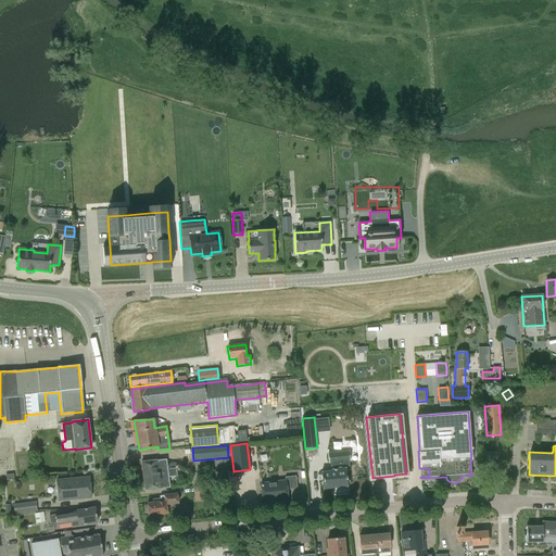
[(331,471),(321,472),(323,489),(332,488),(348,485),(345,469),(349,469),(348,460),(350,460),(349,451),(349,452),(328,453),(329,463),(331,463),(331,471)]
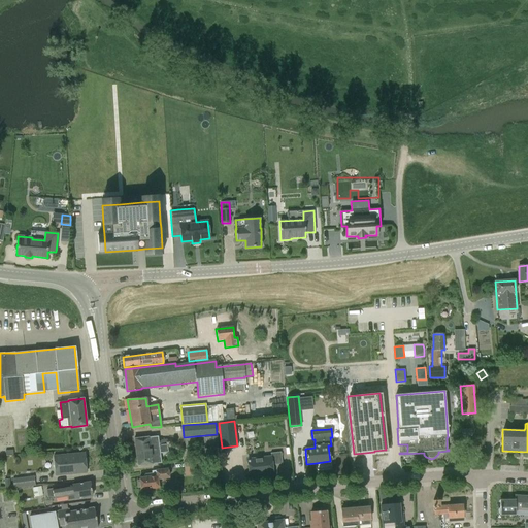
[(158,446),(166,444),(166,439),(158,440),(157,436),(134,439),(136,455),(147,454),(147,450),(159,448),(158,446)]
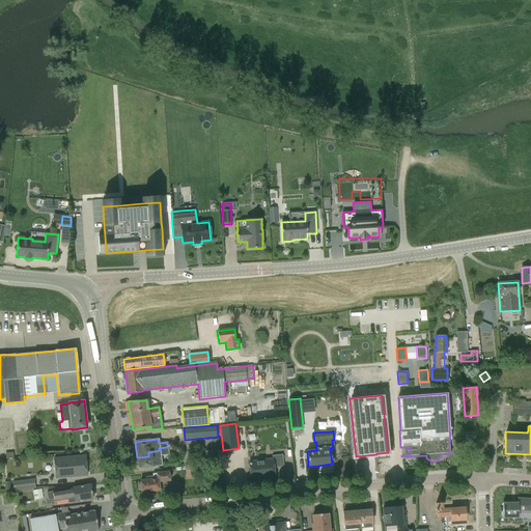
[(204,440),(206,458),(220,457),(219,439),(204,440)]
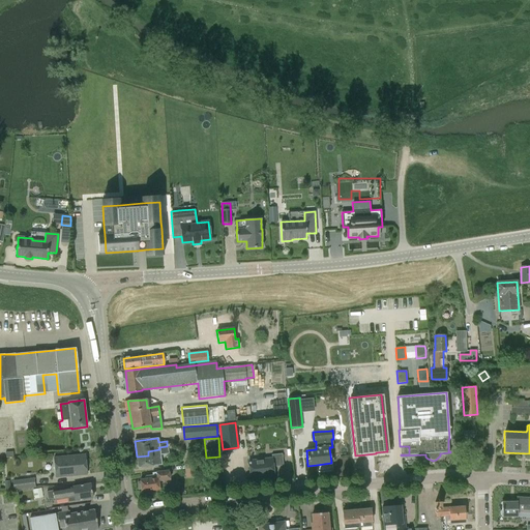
[(148,455),(137,457),(138,468),(162,465),(160,454),(168,453),(167,446),(158,447),(159,449),(148,451),(148,455)]
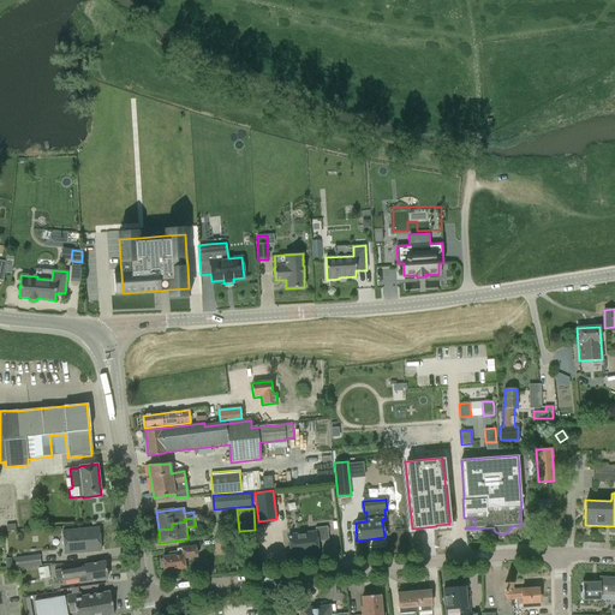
[(66,531),(69,554),(102,550),(100,526),(66,531)]
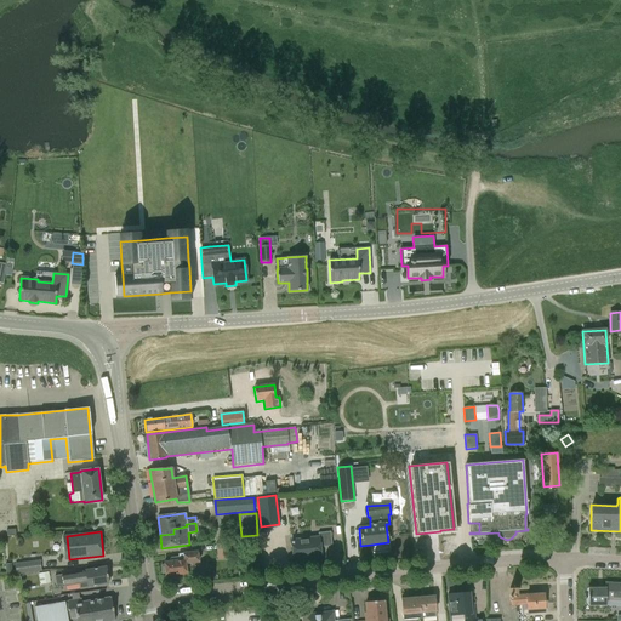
[(320,547),(332,546),(331,533),(318,534),(318,537),(291,540),(294,560),(322,558),(320,547)]
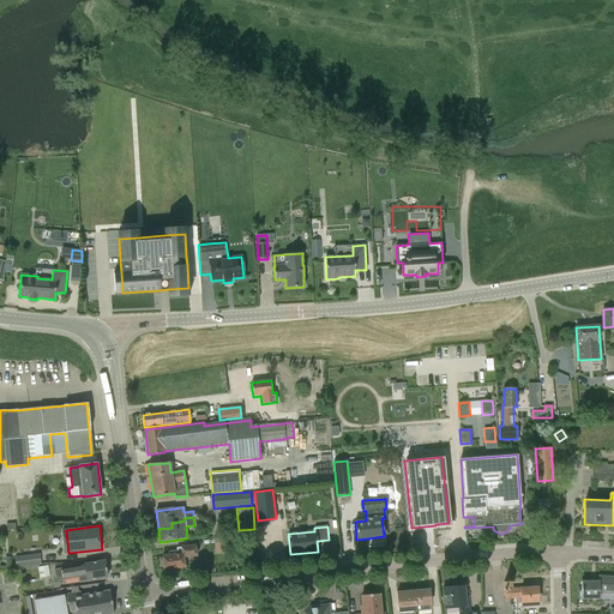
[(221,537),(214,537),(215,545),(234,543),(233,534),(221,535),(221,537)]
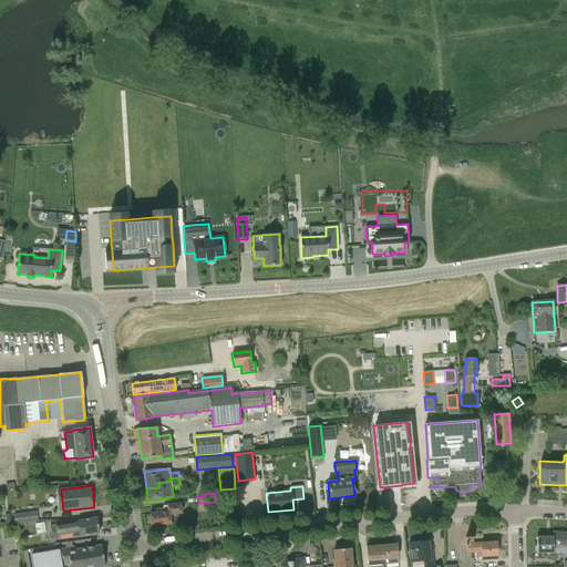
[(150,514),(150,515),(147,516),(147,524),(151,524),(151,526),(169,523),(168,514),(181,513),(179,504),(163,506),(163,508),(154,509),(155,513),(150,514)]
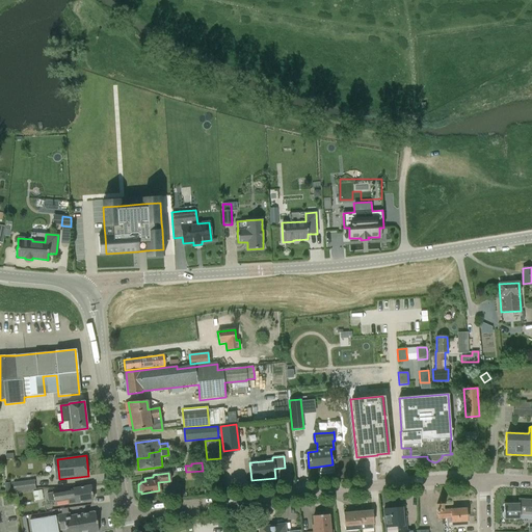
[(35,489),(35,488),(34,480),(12,482),(14,491),(35,489)]
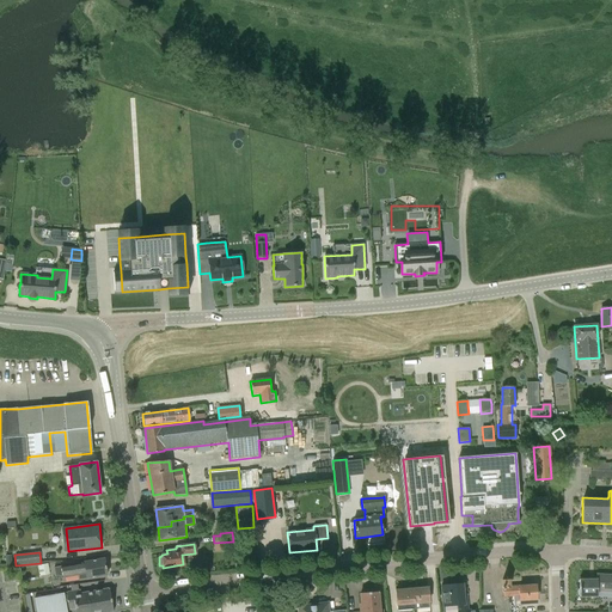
[(108,575),(104,558),(61,567),(62,577),(78,575),(79,580),(108,575)]
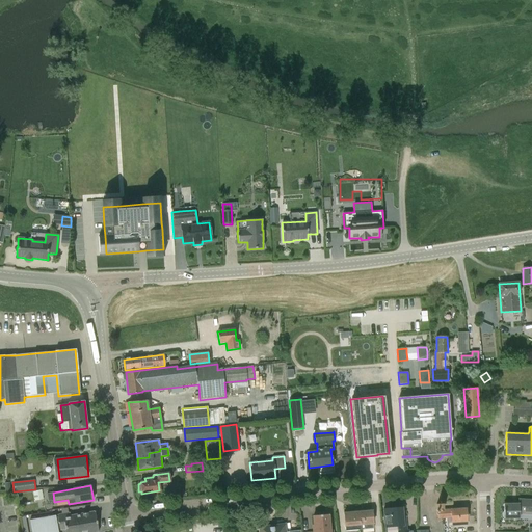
[(43,499),(41,489),(32,491),(34,501),(43,499)]
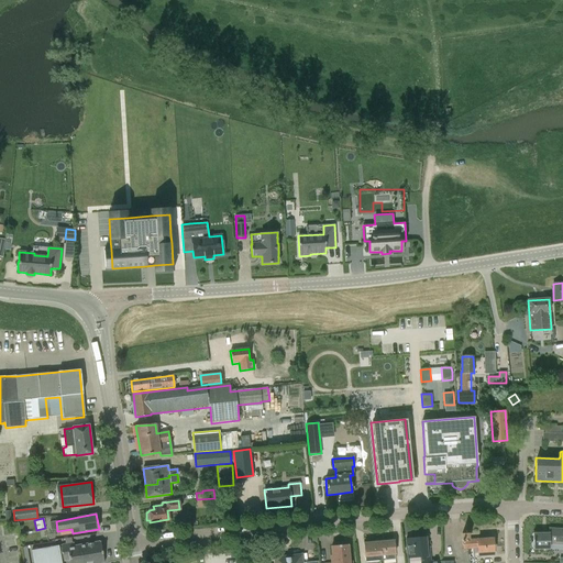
[(561,544),(562,543),(562,528),(549,528),(549,532),(532,533),(533,541),(532,541),(531,542),(531,543),(531,544),(531,545),(532,547),(533,547),(533,549),(550,549),(550,542),(561,543),(561,544)]
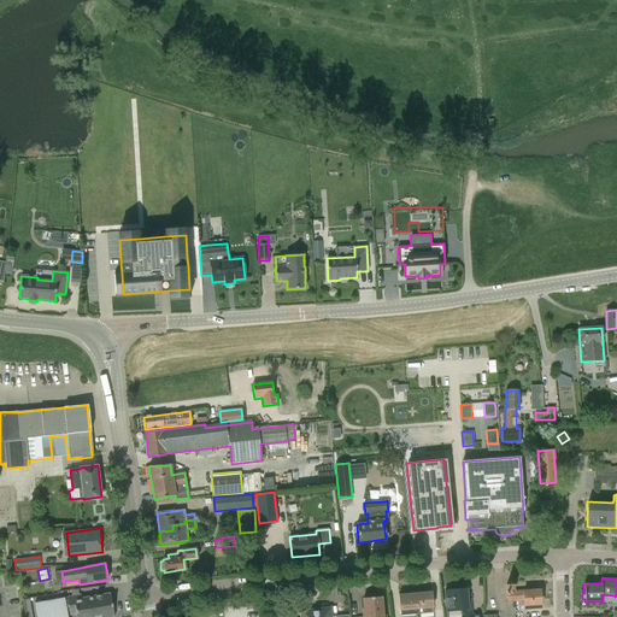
[(468,600),(466,589),(445,591),(446,607),(447,611),(447,616),(479,616),(480,615),(471,615),(471,607),(470,599),(468,600)]
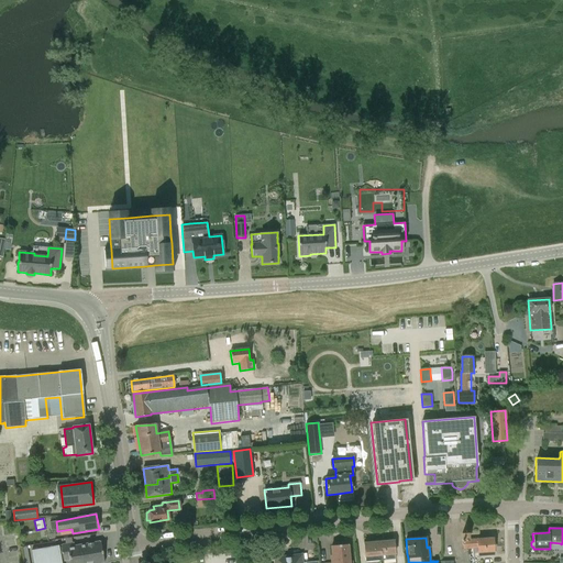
[(468,540),(470,549),(472,549),(473,556),(494,555),(493,539),(468,540)]
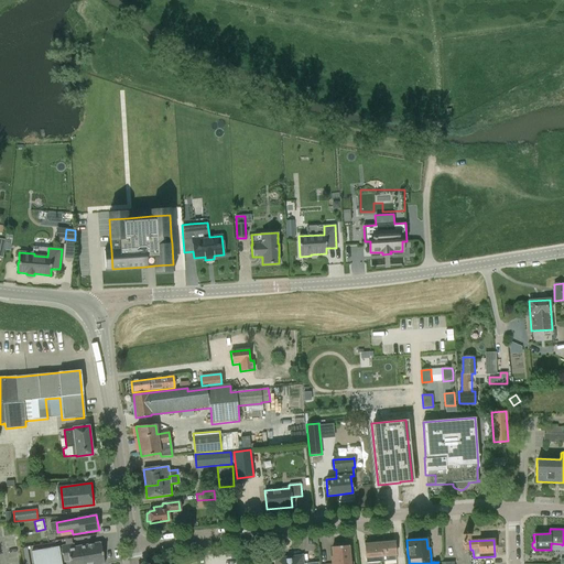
[(62,563),(62,561),(64,560),(64,562),(71,561),(71,563),(102,563),(105,563),(100,542),(75,546),(74,544),(62,546),(62,549),(60,549),(60,546),(32,551),(33,563),(62,563)]
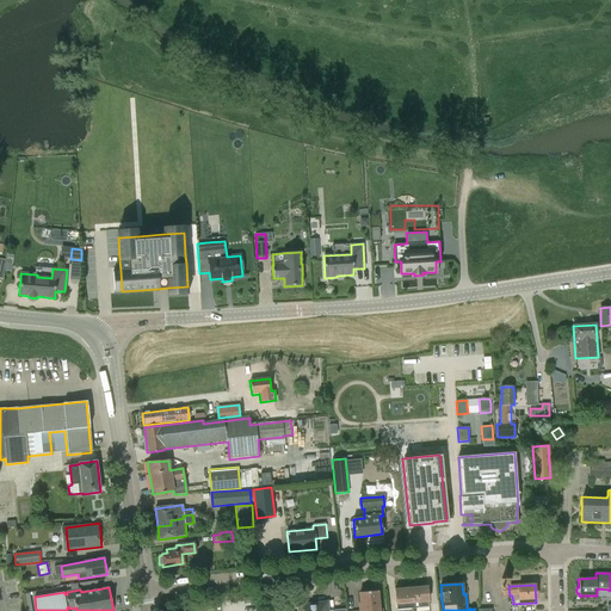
[(427,587),(411,588),(413,603),(418,603),(419,608),(429,606),(427,587)]
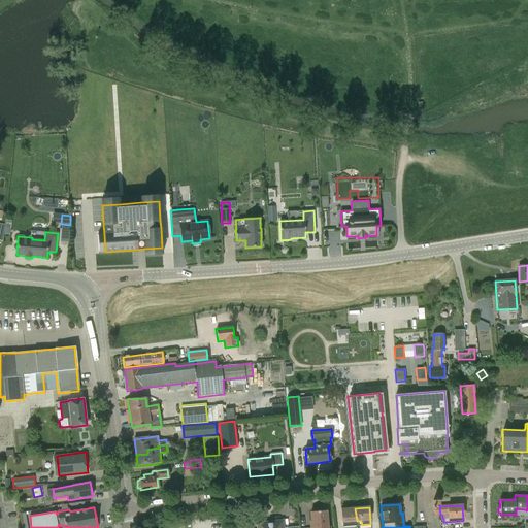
[(357,521),(355,508),(341,509),(342,520),(342,526),(357,525),(357,521)]
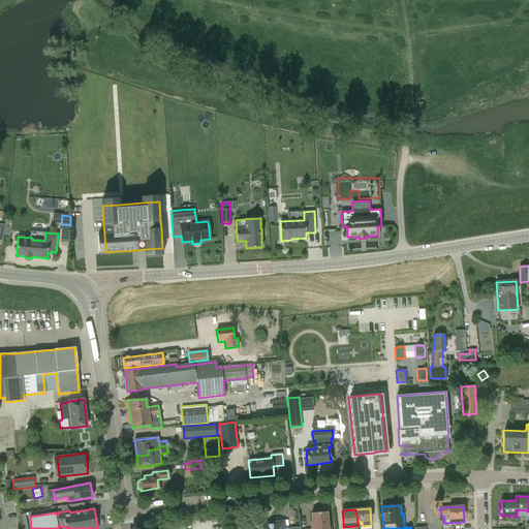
[(312,522),(311,522),(311,528),(331,528),(331,527),(328,527),(327,511),(311,512),(312,522)]
